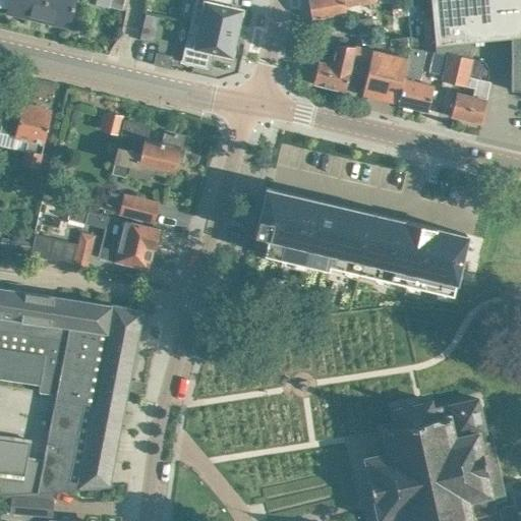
[(0,0),(0,6),(9,8),(8,12),(40,20),(41,15),(67,21),(66,26),(67,26),(73,0),(0,0)]
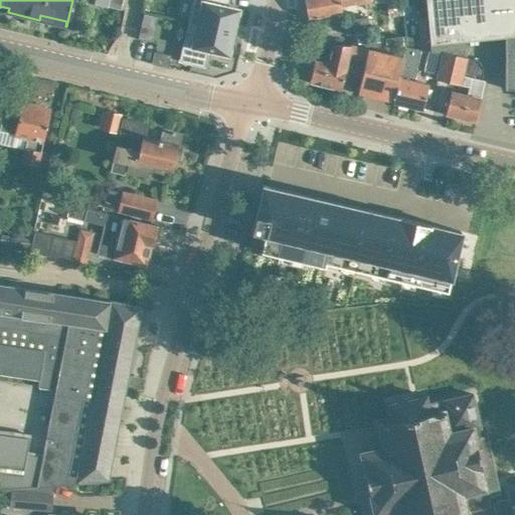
[(191,0),(187,21),(235,32),(240,8),(227,5),(228,0),(191,0)]
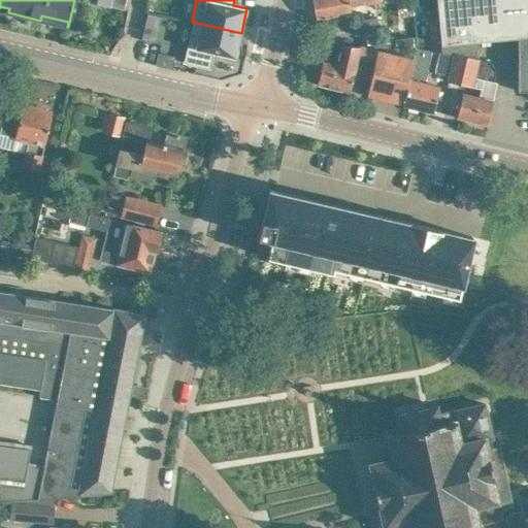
[(311,0),(316,20),(351,13),(351,8),(382,3),(381,0),(311,0)]
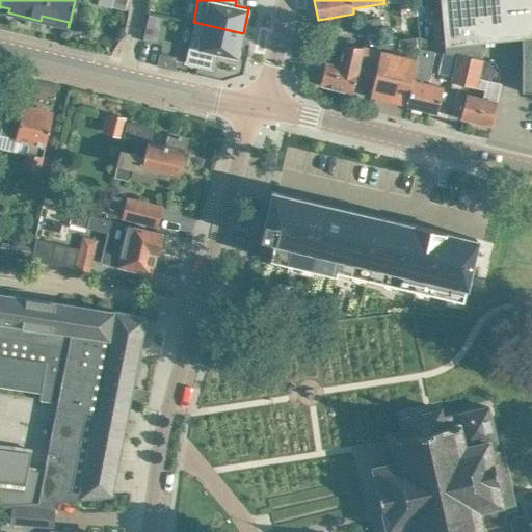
[(531,0),(441,0),(446,51),(458,54),(453,78),(452,83),(484,91),(482,99),(466,95),(460,118),(491,126),(501,83),(478,78),(482,59),(479,59),(482,42),(521,41),(523,94),(531,92),(531,0)]
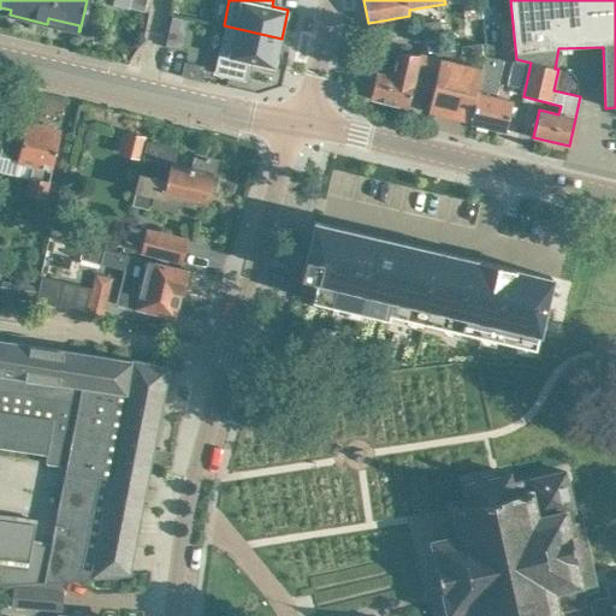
[(172,17),(169,29),(185,33),(188,21),(172,17)]
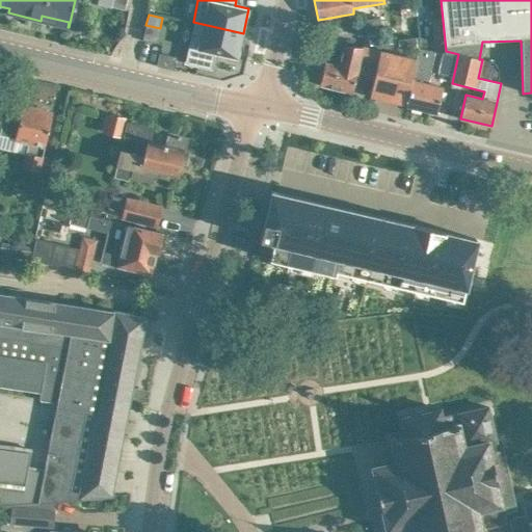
[(381,33),(379,18),(354,22),(356,36),(381,33)]
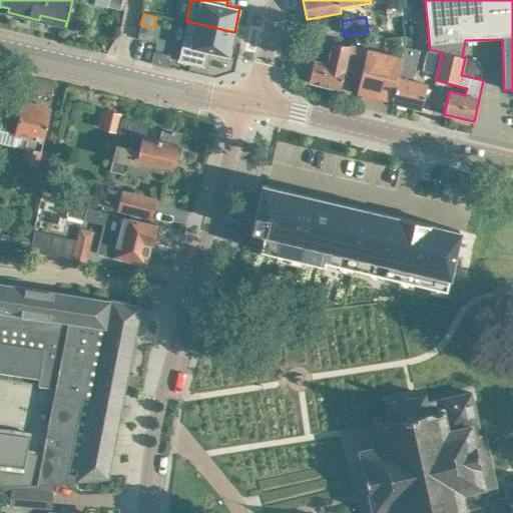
[(234,32),(186,21),(177,62),(204,68),(207,52),(228,57),(234,32)]
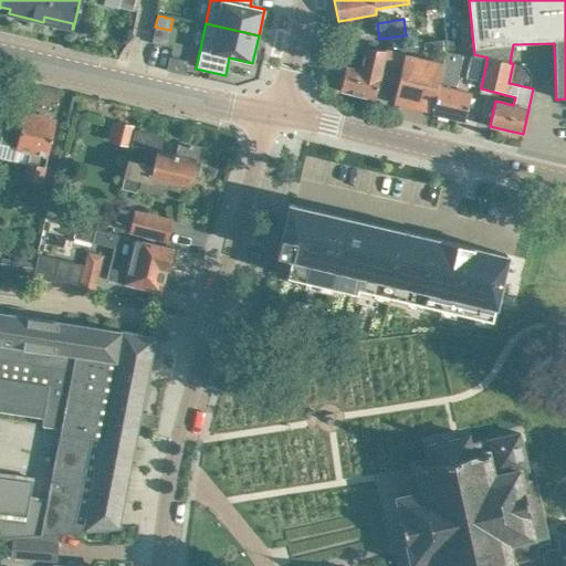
[(442,38),(422,39),(423,53),(443,52),(442,38)]
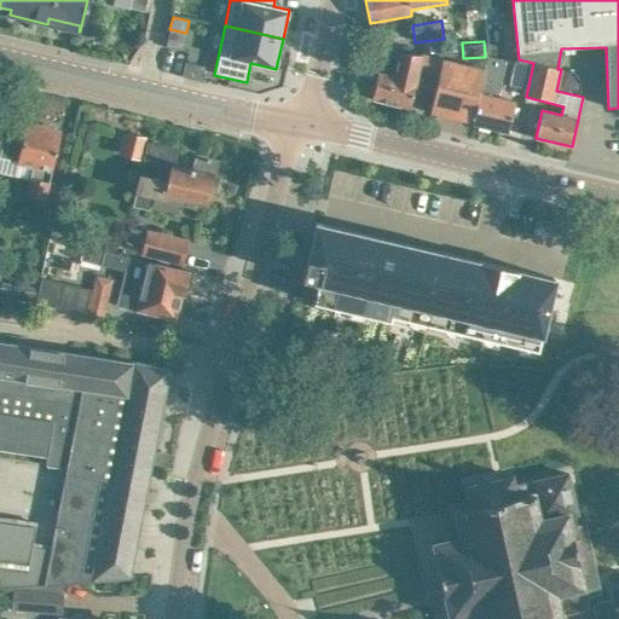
[(487,55),(487,57),(485,70),(472,123),(508,132),(515,102),(498,97),(508,62),(498,59),(497,41),(486,42),(487,55)]
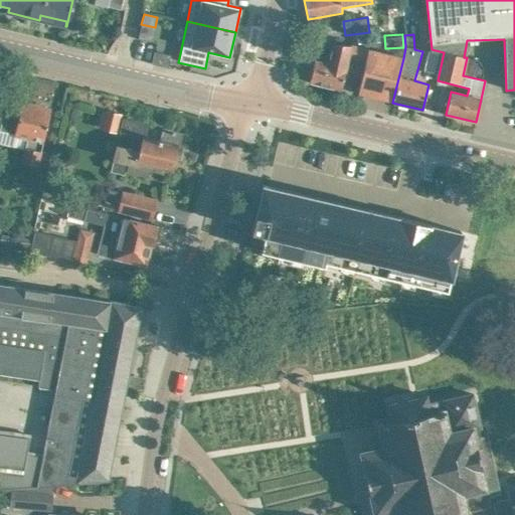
[(366,62),(369,49),(352,45),(351,49),(332,44),(328,63),(315,60),(310,83),(341,91),(349,57),(366,62)]
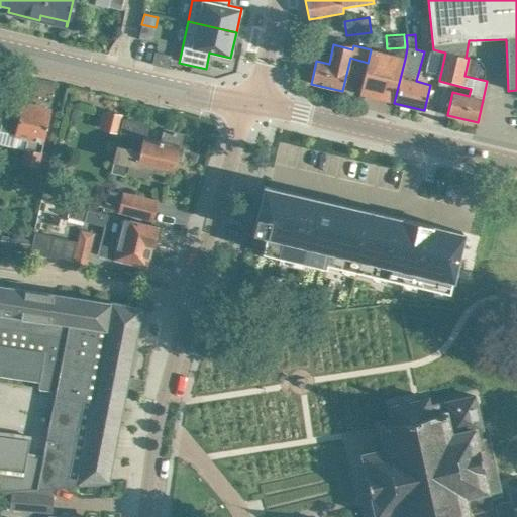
[(359,94),(394,103),(405,59),(371,49),(368,63),(359,94)]
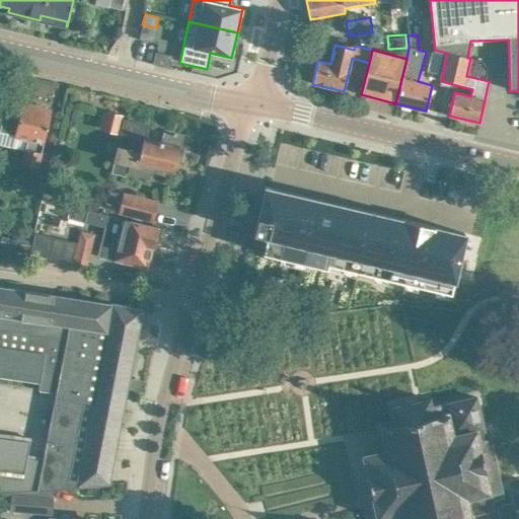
[(435,53),(432,52),(427,72),(442,76),(447,53),(435,50),(435,53)]
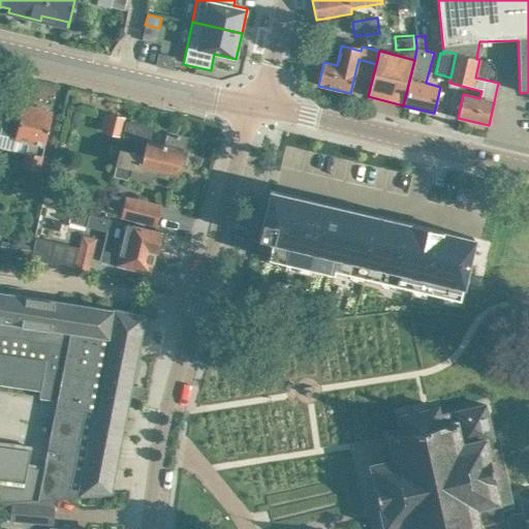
[(157,53),(154,64),(172,68),(174,57),(157,53)]
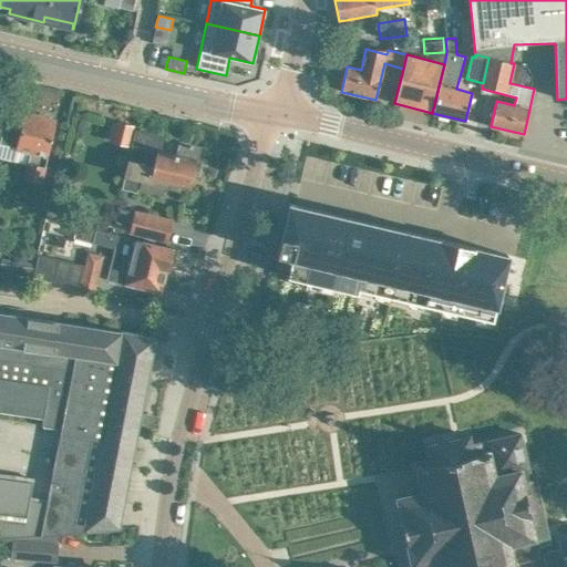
[(0,140),(0,144),(17,148),(30,153),(23,178),(41,182),(51,143),(55,121),(24,114),(21,129),(3,125),(0,140)]
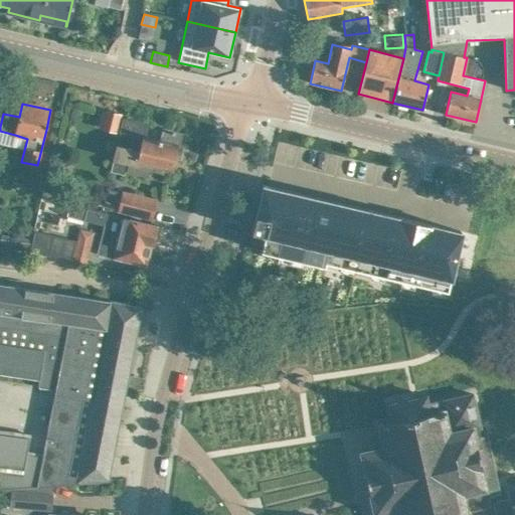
[(107,111),(103,127),(116,131),(120,115),(107,111)]
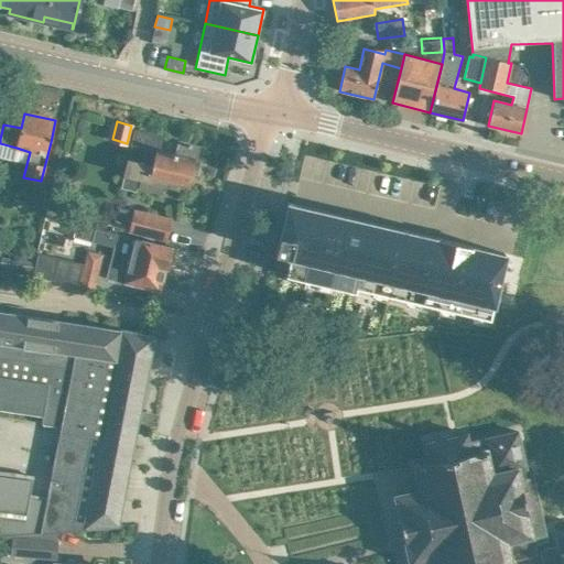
[(137,130),(122,188),(138,192),(139,187),(161,193),(163,184),(176,187),(176,185),(187,188),(198,147),(180,142),(176,155),(159,151),(162,137),(137,130)]
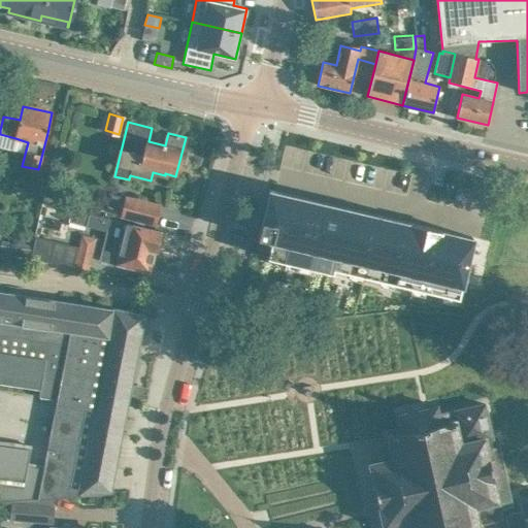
[(269,190),(258,238),(271,241),(267,258),(286,263),(287,259),(299,262),(298,265),(301,266),(302,263),(315,266),(314,269),(333,273),(334,269),(350,273),(350,270),(362,272),(362,276),(381,281),(382,277),(394,281),(393,284),(411,288),(413,285),(425,288),(424,291),(443,295),(444,292),(457,295),(456,298),(459,299),(473,238),(470,237),(468,246),(283,202),(285,194),(269,190)]
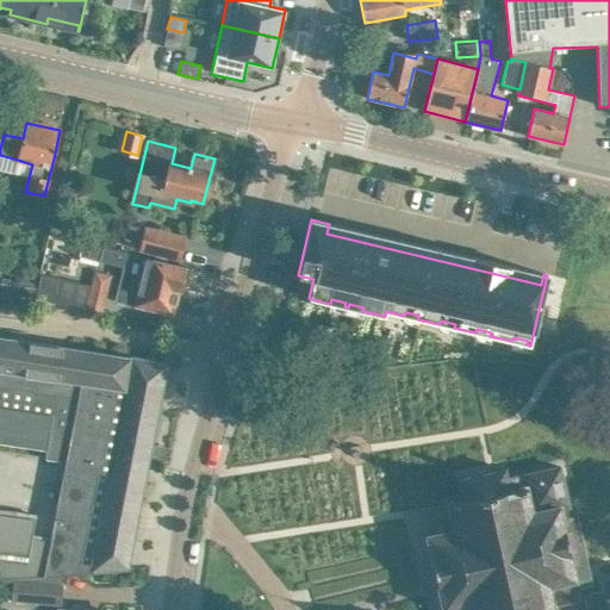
[(145,226),(138,250),(180,261),(186,237),(145,226)]
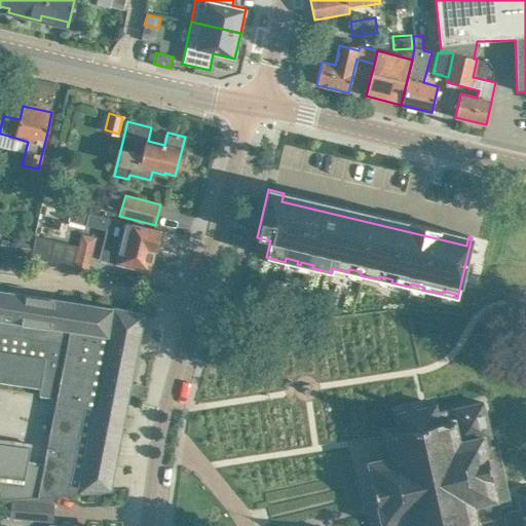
[(106,230),(104,238),(156,251),(161,231),(142,226),(88,214),(85,225),(106,230)]
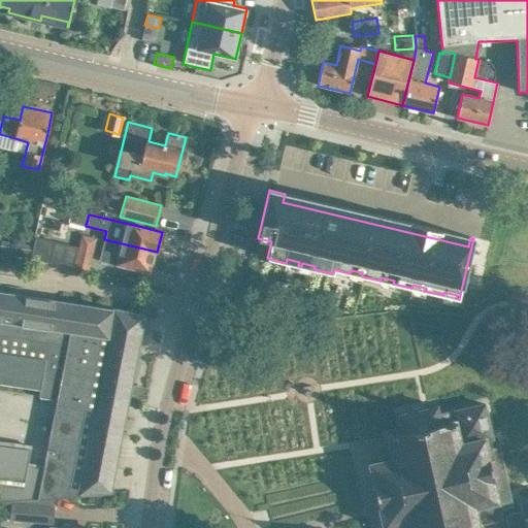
[(12,233),(11,241),(31,245),(33,236),(12,233)]
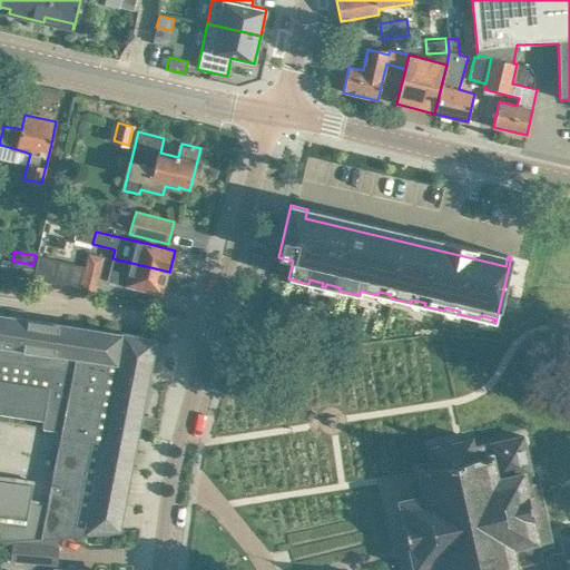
[(99,278),(104,257),(88,254),(82,275),(85,266),(39,255),(36,278),(65,286),(96,294),(99,278)]
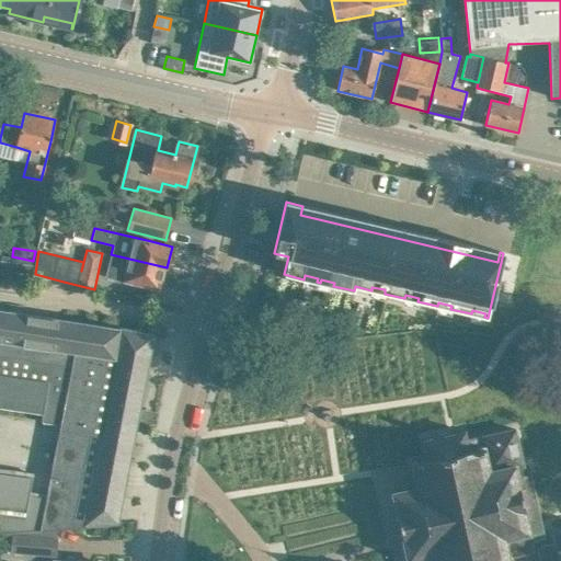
[(167,267),(111,254),(105,277),(138,285),(159,290),(164,267),(167,268),(167,267)]
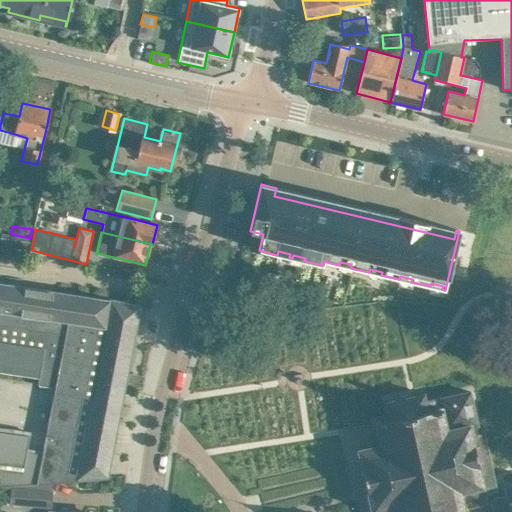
[(0,485),(11,484),(54,481),(88,480),(108,478),(141,305),(109,299),(108,300),(27,288),(0,283),(0,372),(39,378),(38,384),(56,387),(43,454),(27,452),(29,436),(0,431),(0,485)]
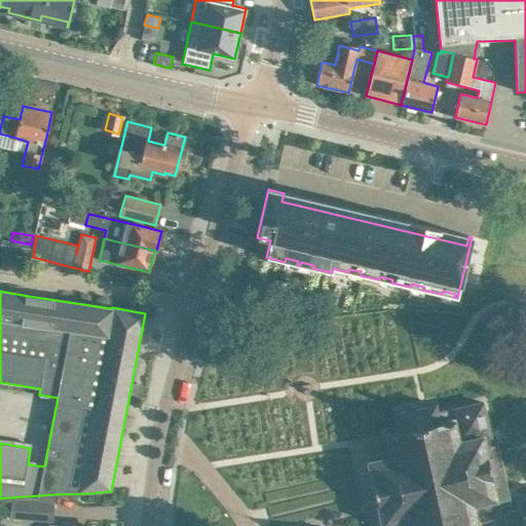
[(373,484),(368,485),(368,486),(372,503),(377,502),(382,525),(387,524),(400,521),(406,520),(407,525),(475,525),(474,522),(470,502),(492,496),(497,515),(500,514),(499,508),(511,504),(511,502),(506,487),(498,449),(494,434),(489,435),(485,414),(482,402),(436,413),(435,405),(409,411),(399,413),(403,430),(386,434),(391,456),(369,461),(372,479),(372,480),(373,484)]
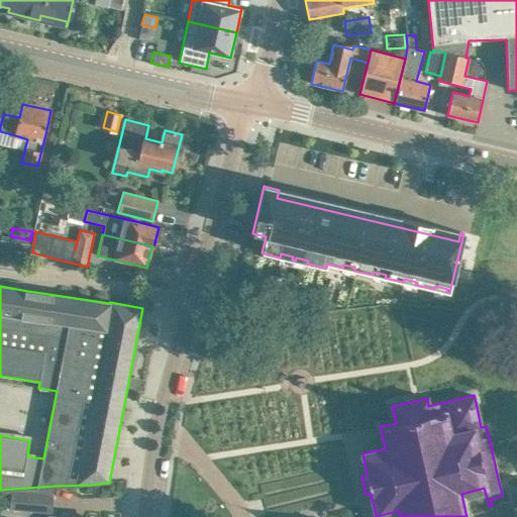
[(11,489),(10,508),(52,512),(55,486),(11,489)]
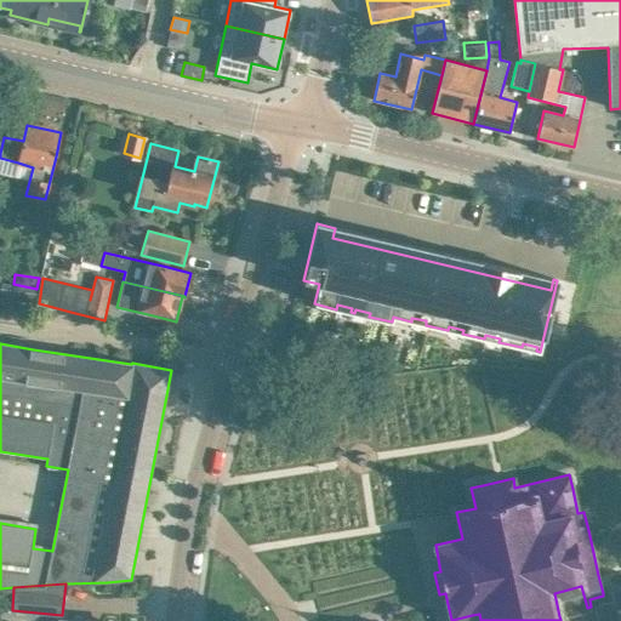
[(594,605),(598,620),(620,620),(620,588),(610,592),(613,600),(594,605)]
